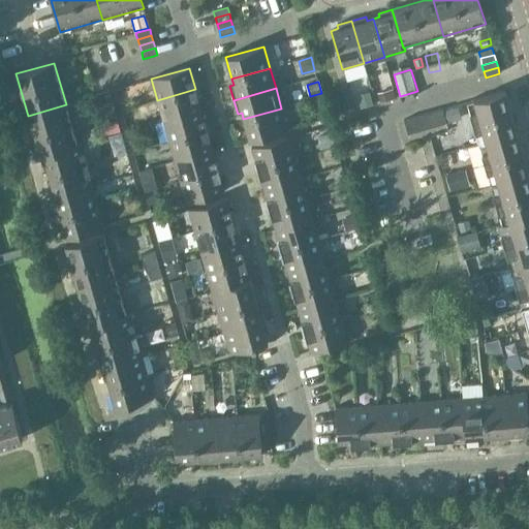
[(162,120),(200,110),(195,89),(157,100),(162,120)]
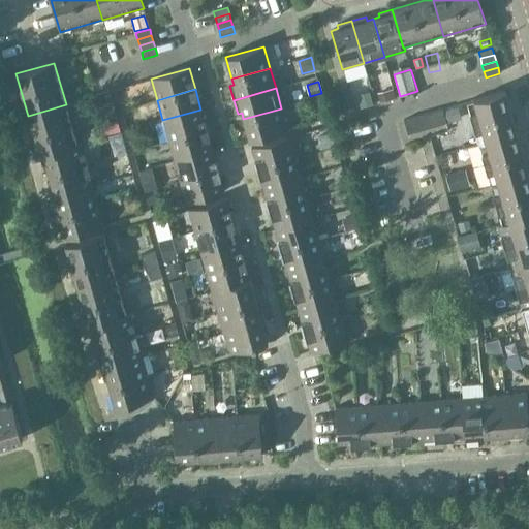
[(392,89),(378,93),(381,102),(395,98),(392,89)]
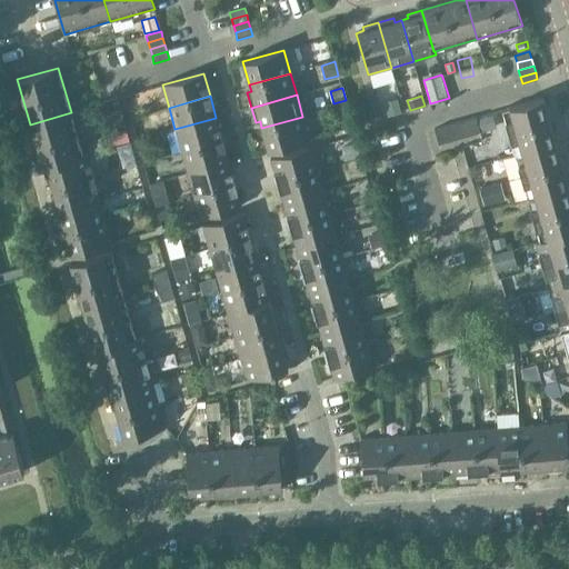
[(105,109),(119,105),(117,98),(102,102),(105,109)]
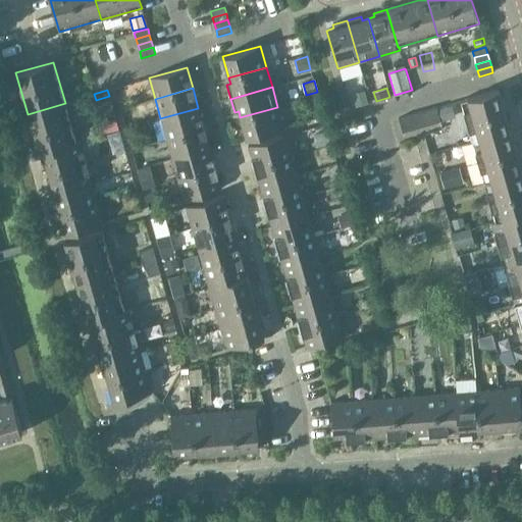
[(365,91),(353,95),(356,105),(368,102),(365,91)]
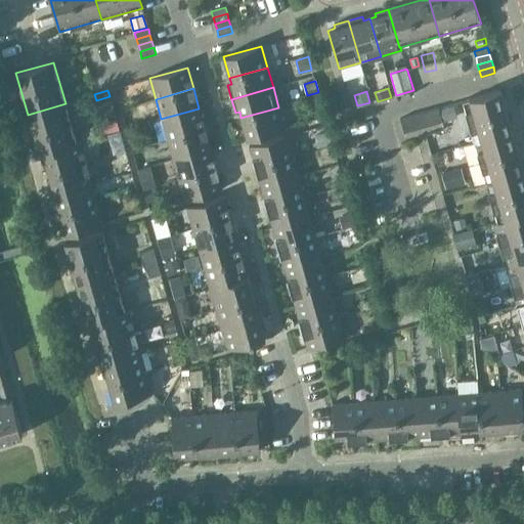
[(462,101),(474,142),(512,132),(499,91),(462,101)]
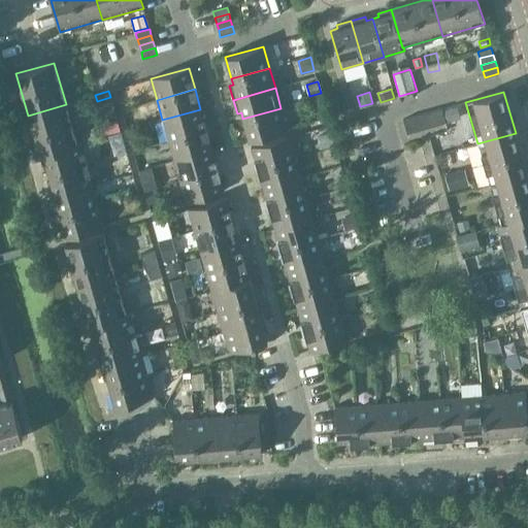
[(110,97),(97,101),(98,107),(112,103),(110,97)]
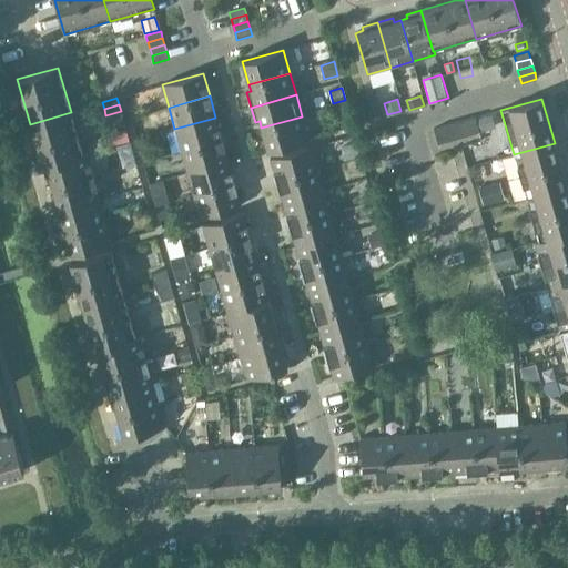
[(105,115),(108,122),(123,118),(121,111),(105,115)]
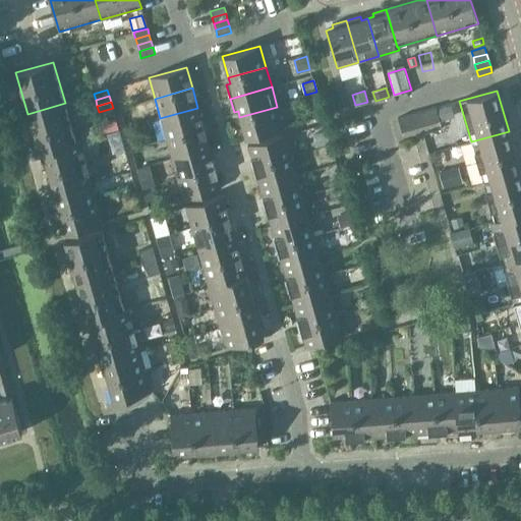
[(39,154),(76,142),(76,141),(65,103),(27,114),(39,154)]
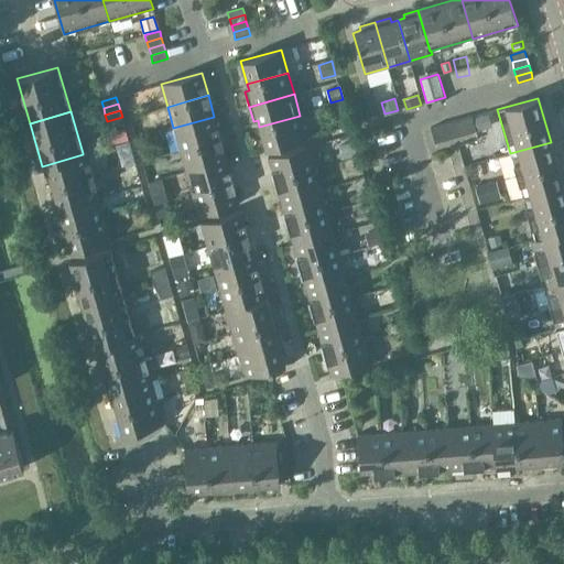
[(486,112),(472,117),(476,131),(490,127),(486,112)]
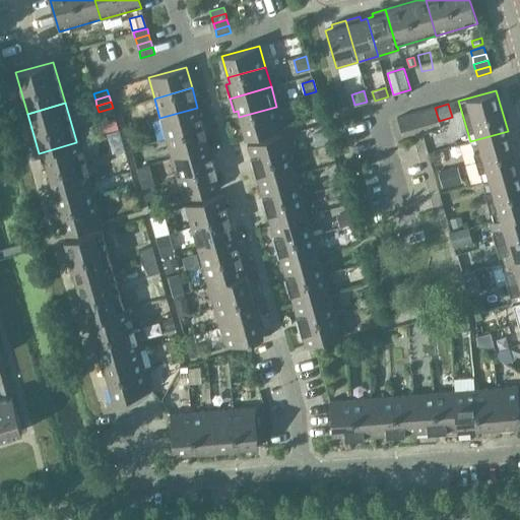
[(239,117),(245,138),(282,127),(276,107),(239,117)]
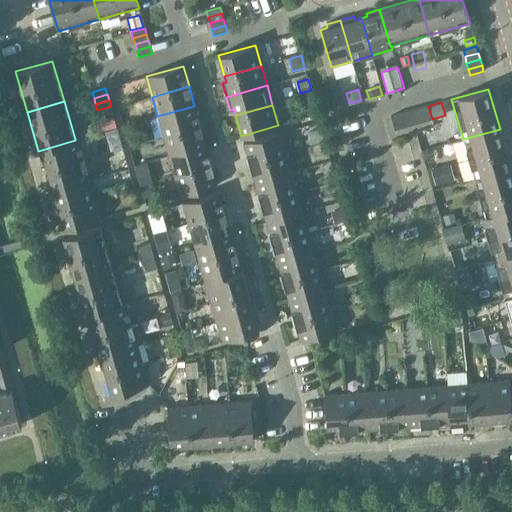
[(97,110),(99,117),(112,113),(111,106),(97,110)]
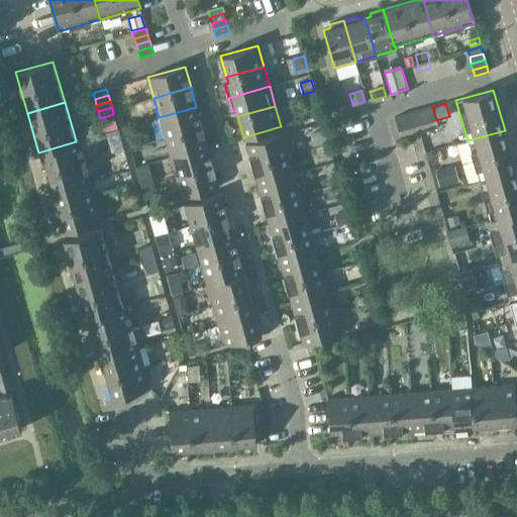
[(165,137),(202,126),(196,107),(159,117),(165,137)]
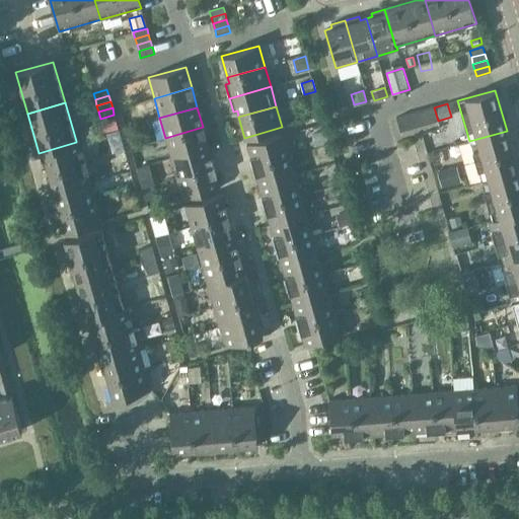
[(427,108),(431,123),(438,121),(434,107),(427,108)]
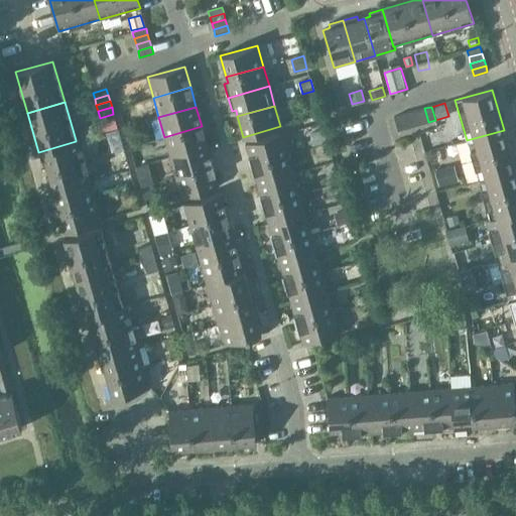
[(418,110),(422,124),(428,122),(424,108),(418,110)]
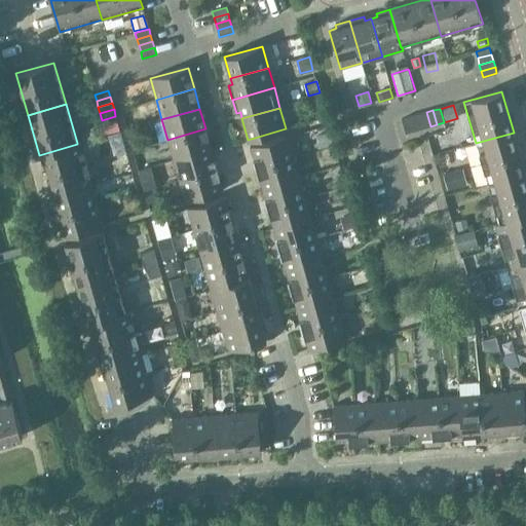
[(420,114),(424,127),(430,126),(426,112),(420,114)]
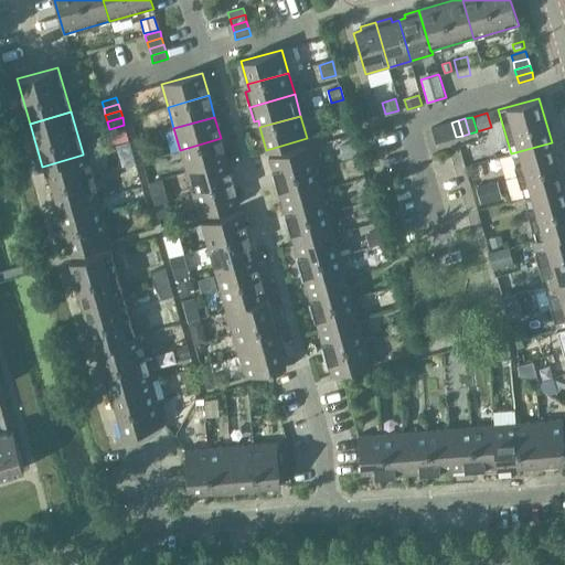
[(451,123),(445,125),(449,139),(456,137),(451,123)]
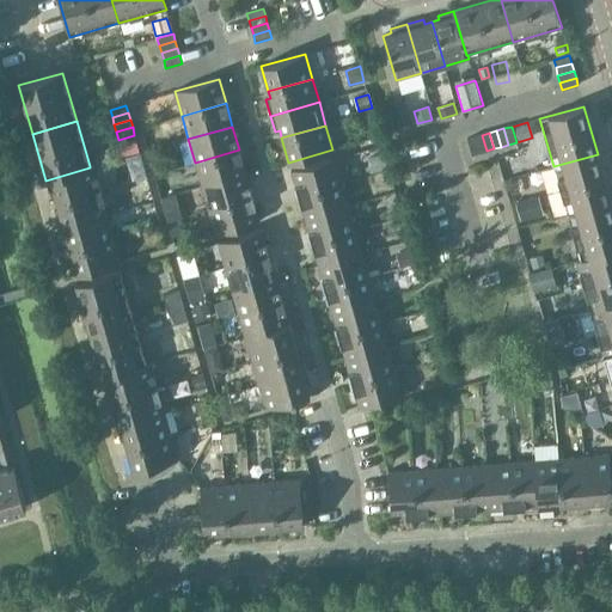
[(475,136),(479,153),(487,151),(482,135),(475,136)]
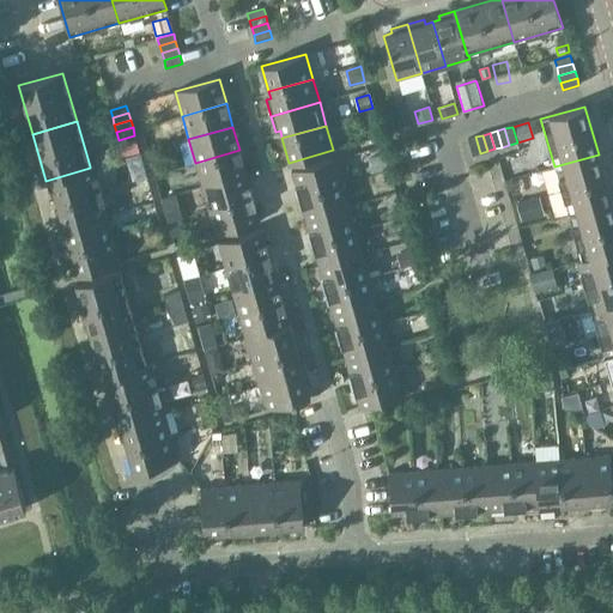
[(475,137),(468,139),(473,156),(480,153),(475,137)]
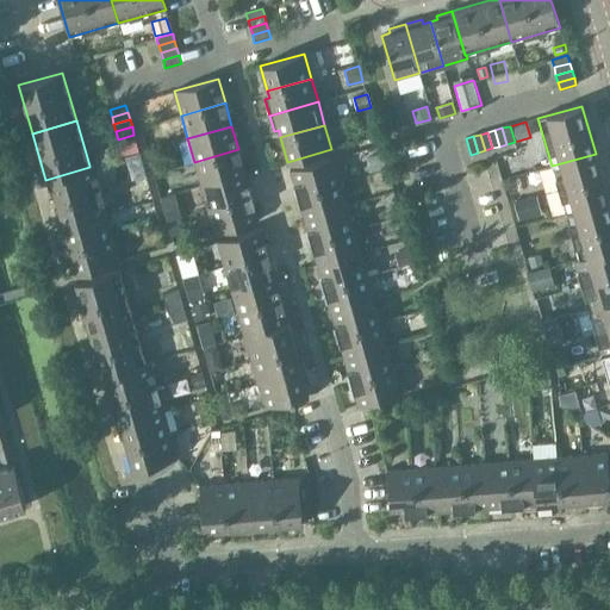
[(238,149),(194,162),(200,186),(244,173),(238,149)]
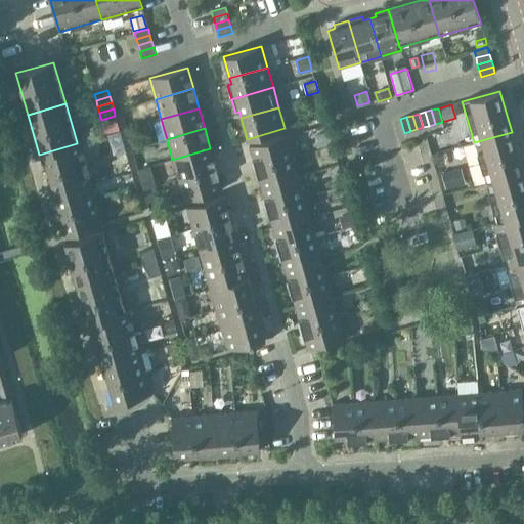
[(328,132),(315,135),(318,148),(331,144),(328,132)]
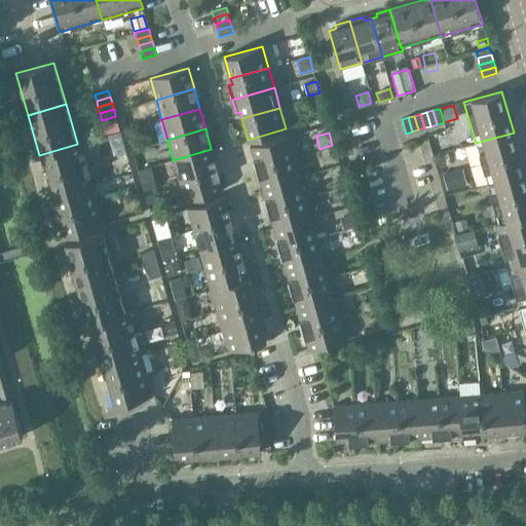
[(525,173),(519,152),(514,133),(476,143),(487,184),(525,173)]
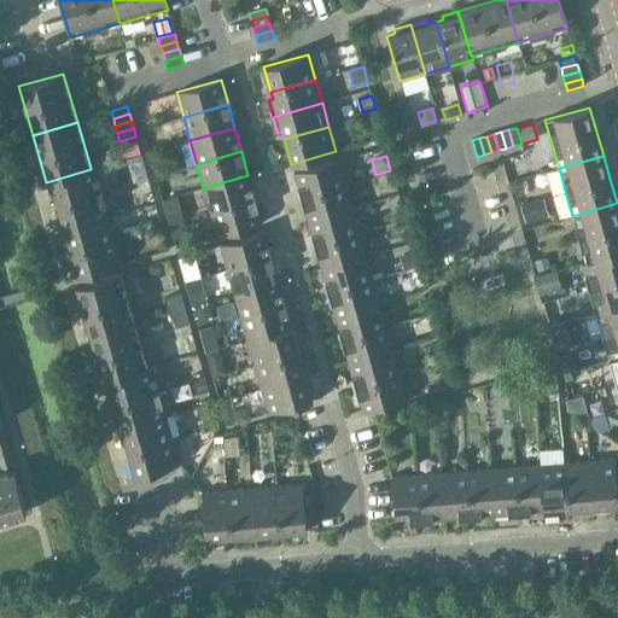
[(345,185),(338,159),(293,173),(301,198),(345,185)]
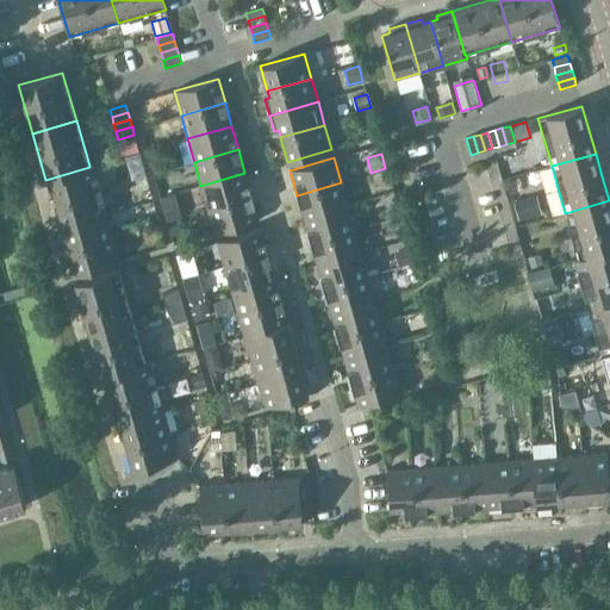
[(56,201),(100,190),(93,165),(89,166),(89,167),(45,180),(50,197),(54,195),(56,201)]
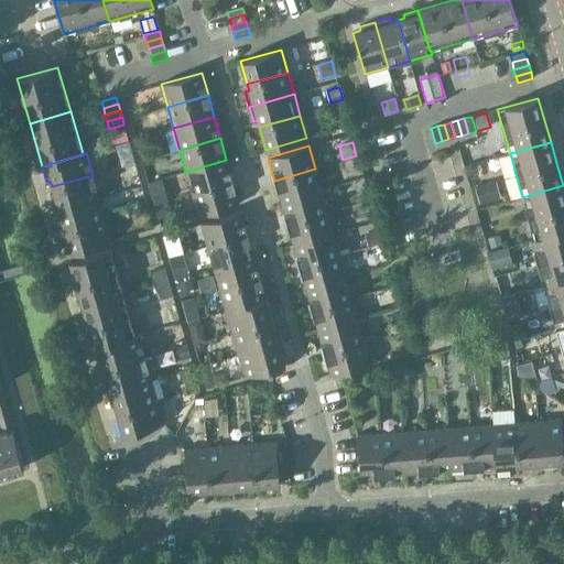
[(192,193),(232,182),(226,160),(185,172),(192,193)]
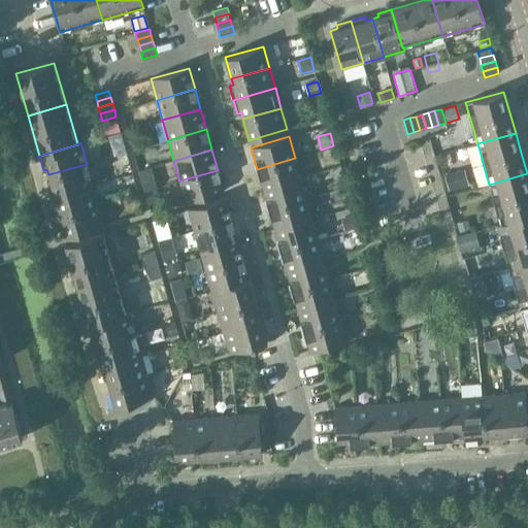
[(295,158),(257,169),(263,189),(301,177),(295,158)]
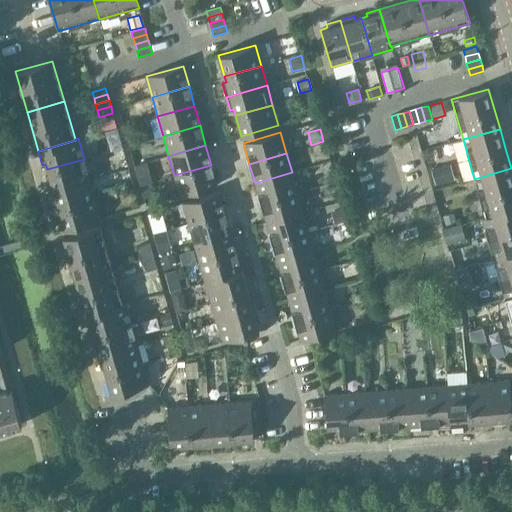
[(49,190),(90,178),(84,159),(47,169),(49,175),(45,176),(49,190)]
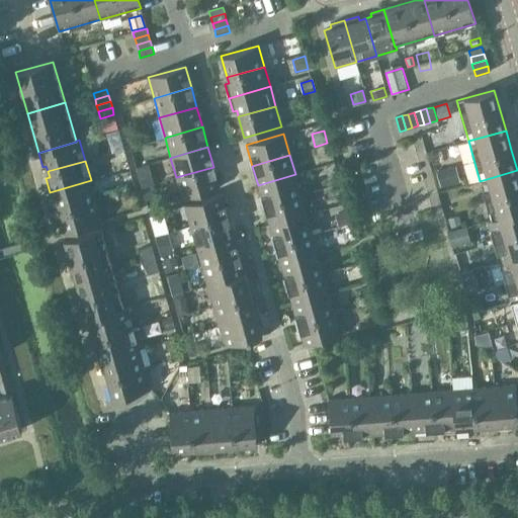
[(176,177),(182,198),(220,187),(213,167),(176,177)]
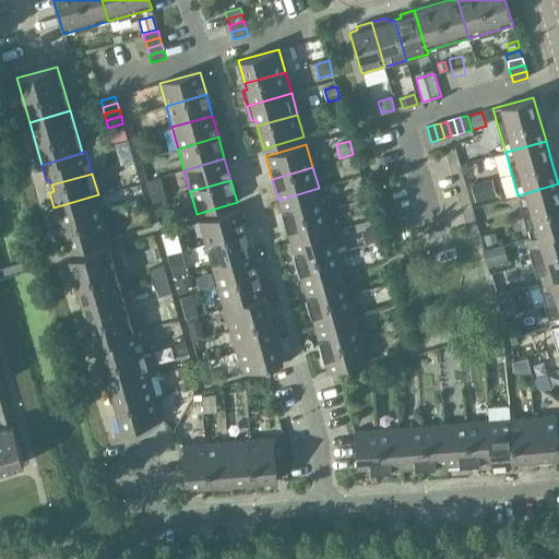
[(491,180),(472,186),(476,201),(496,195),(491,180)]
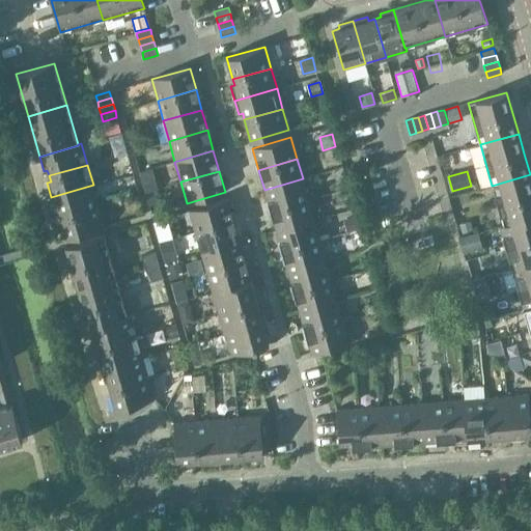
[(503,226),(530,218),(530,177),(530,174),(492,186),(503,226)]
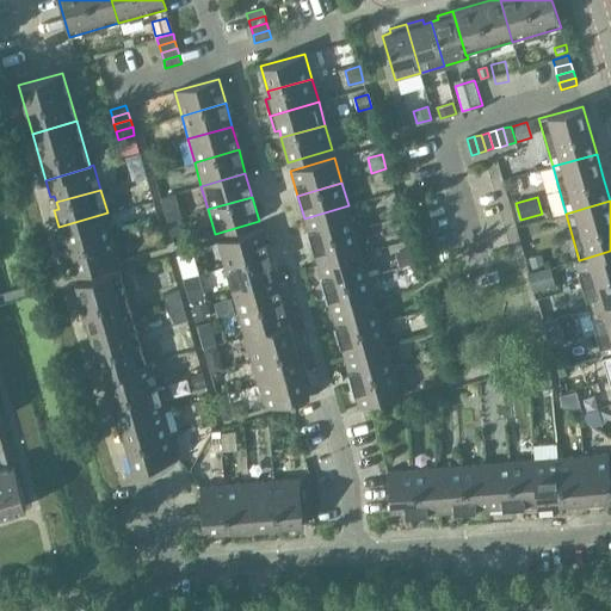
[(310,242),(355,229),(349,205),(304,218),(310,242)]
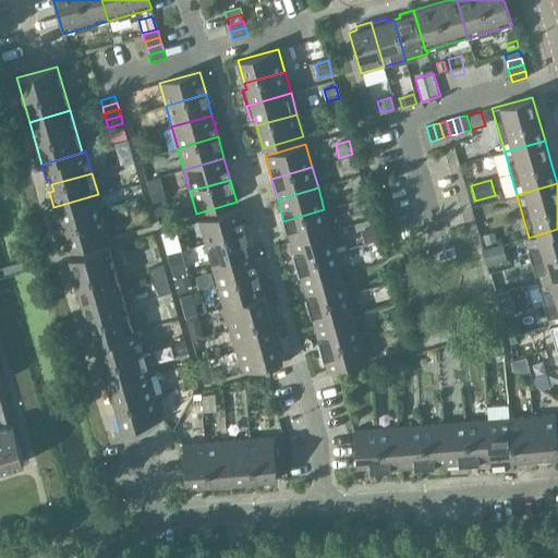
[(63,228),(104,216),(98,194),(53,207),(58,222),(62,221),(63,228)]
